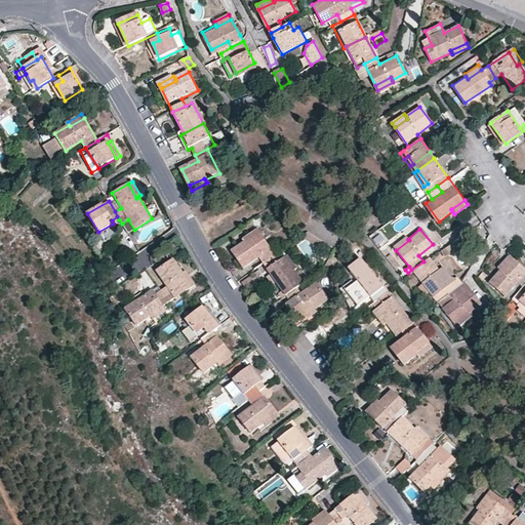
[(242,245),(242,246),(255,237),(253,233),(240,243),(242,245)]
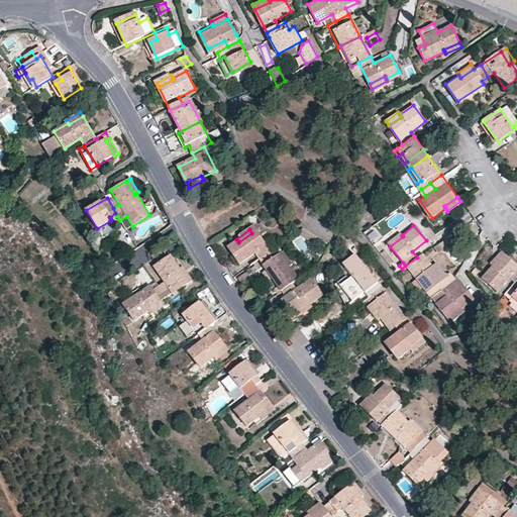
[(373,242),(381,236),(376,229),(368,234),(373,242)]
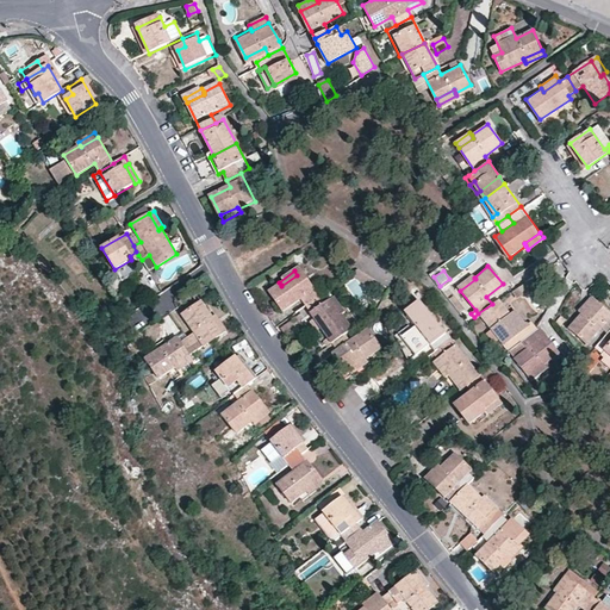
[(456,287),(460,291),(475,279),(474,278),(472,274),(456,287)]
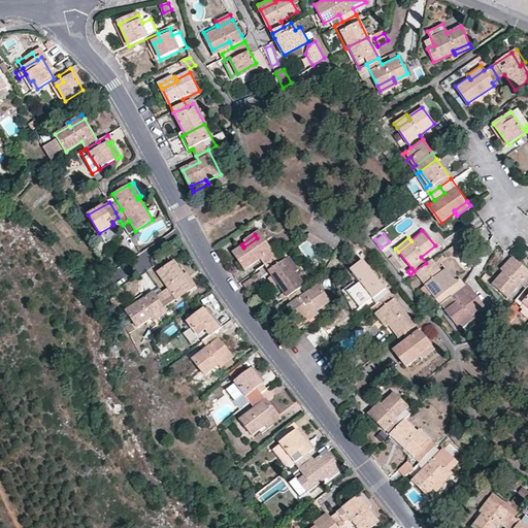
[(272,259),(257,238),(243,248),(243,246),(229,256),(241,272),(256,261),(260,267),(272,259)]
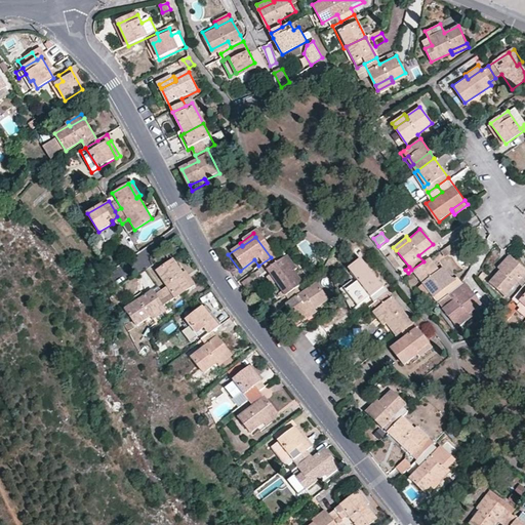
[(461,239),(445,249),(450,255),(467,245),(461,239)]
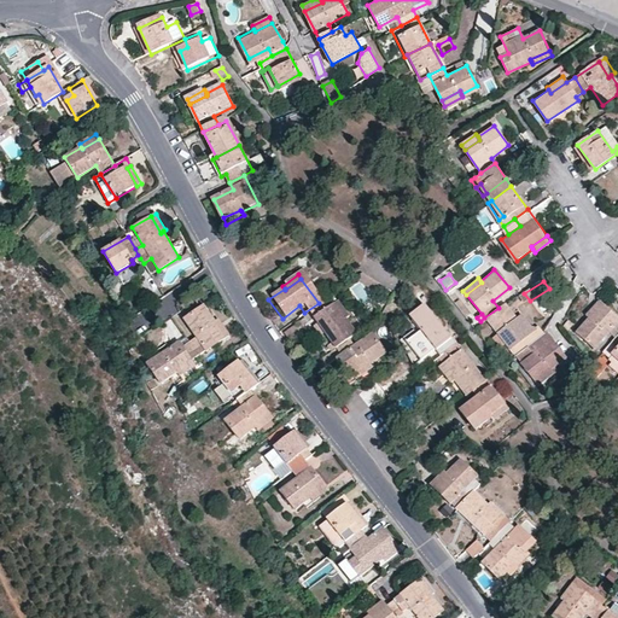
[(530,301),(524,293),(518,297),(523,305),(530,301)]
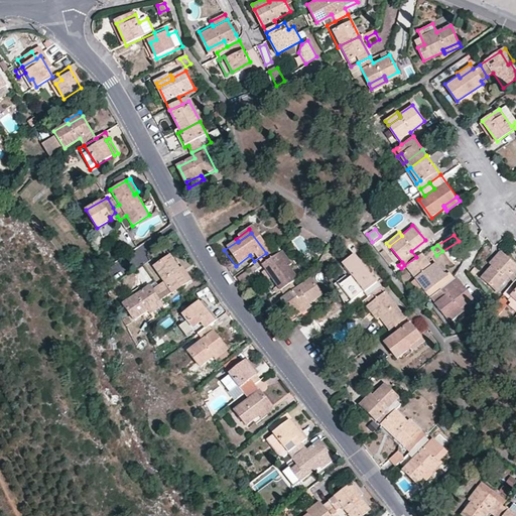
[(490,263),(492,265),(503,253),(499,249),(488,261),(490,263)]
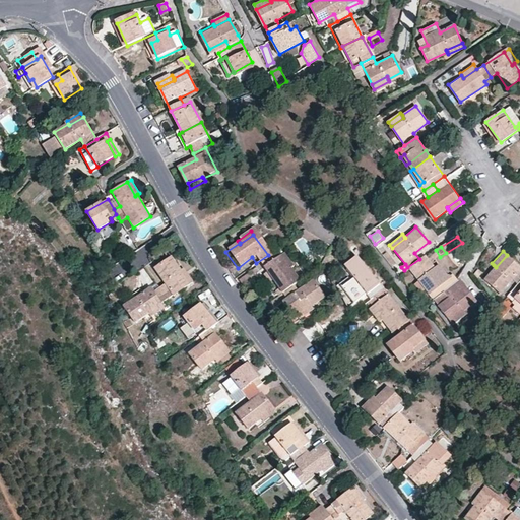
[(153,266),(163,281),(156,285),(165,297),(186,282),(177,269),(179,268),(170,255),(153,266)]
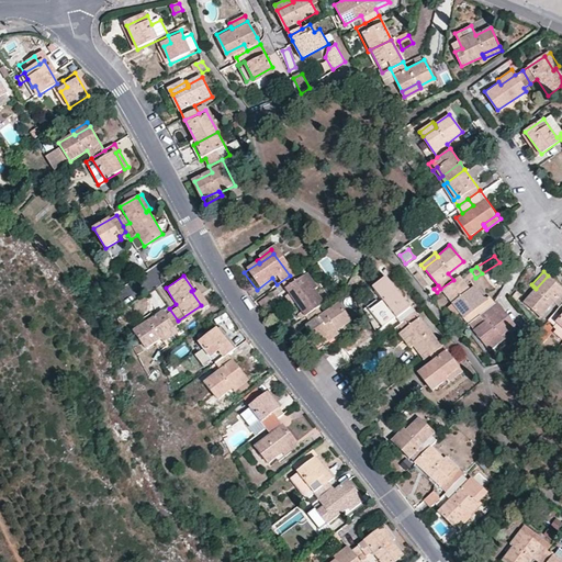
[(310,292),(307,293),(299,280),(294,282),(290,276),(277,284),(282,290),(298,313),(314,298),(310,292)]
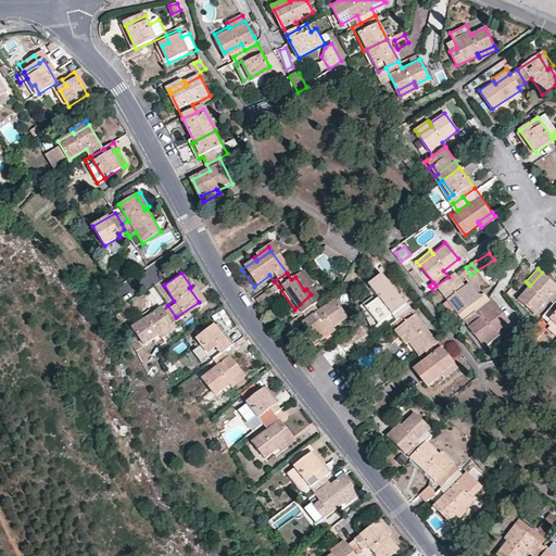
[(457,313),(463,319),(488,298),(482,292),(480,294),(476,292),(468,282),(464,285),(454,273),(449,277),(436,286),(446,299),(442,303),(449,312),(454,307),(458,313),(457,313)]
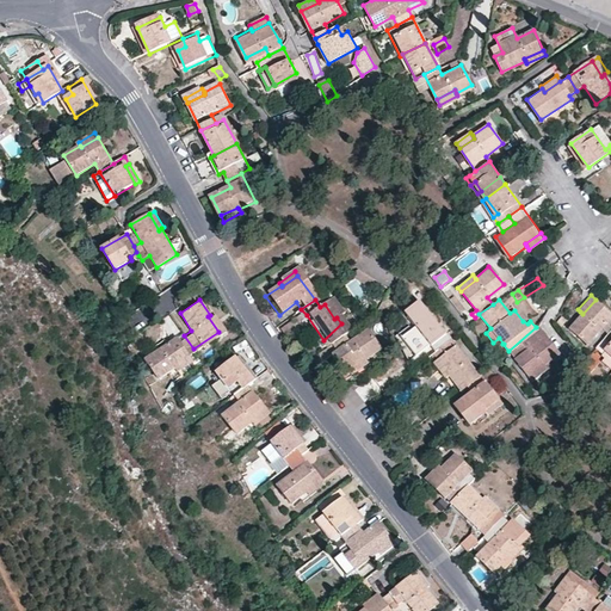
[(610,313),(596,300),(582,314),(580,312),(568,325),(586,341),(600,326),(606,332),(610,326),(610,313)]
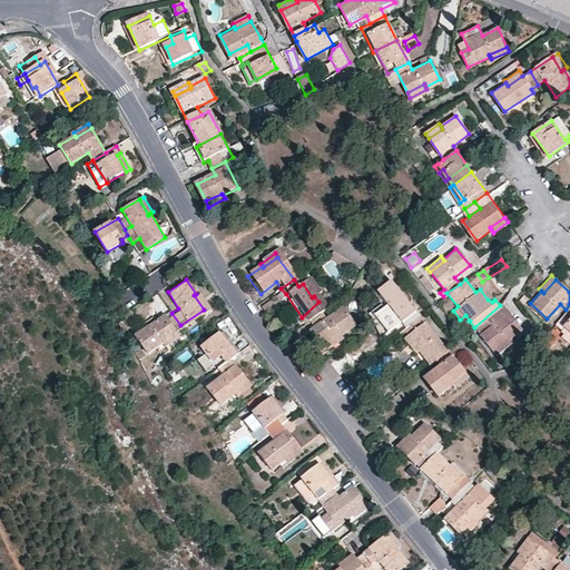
[(307,281),(303,284),(312,297),(314,296),(317,294),(307,281)]
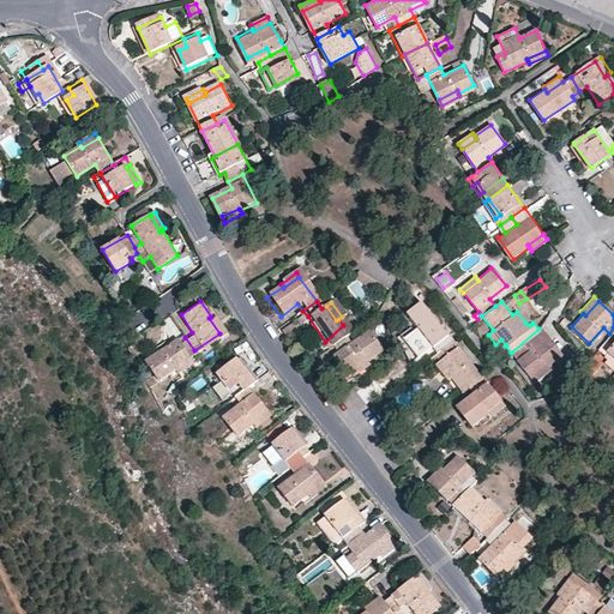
[(434,317),(431,312),(415,324),(417,326),(419,329),(434,317)]
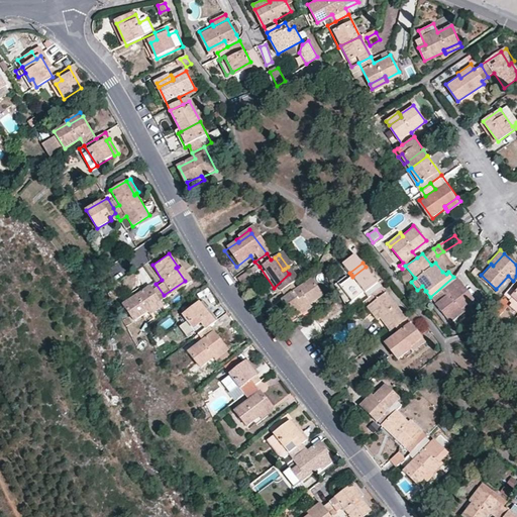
[(185,281),(189,277),(180,265),(178,267),(176,268),(185,281)]
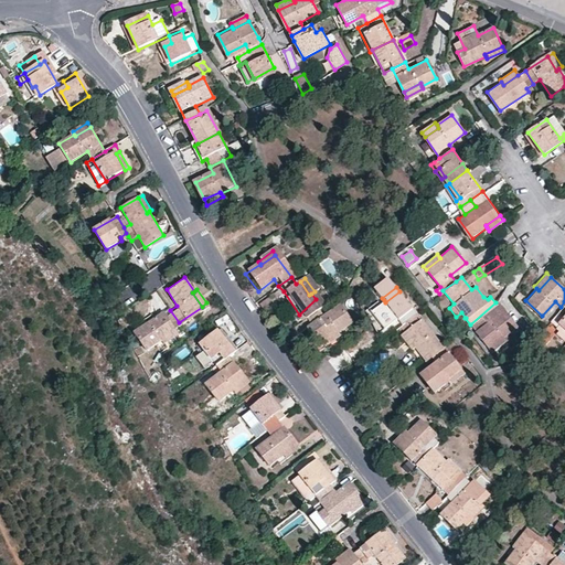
[(384,328),(400,316),(405,323),(417,313),(400,291),(385,302),(384,300),(371,311),(384,328)]
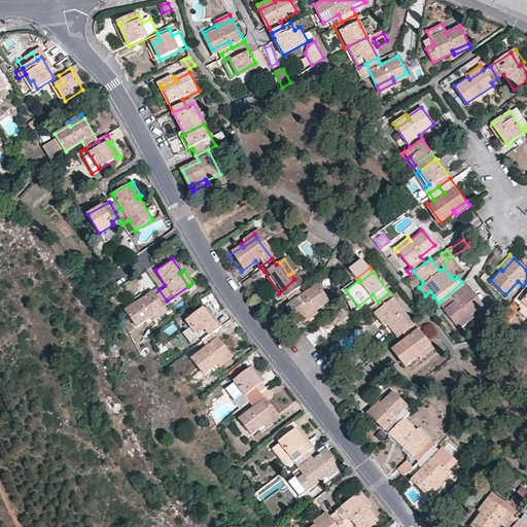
[(255,285),(250,278),(241,284),(246,291),(255,285)]
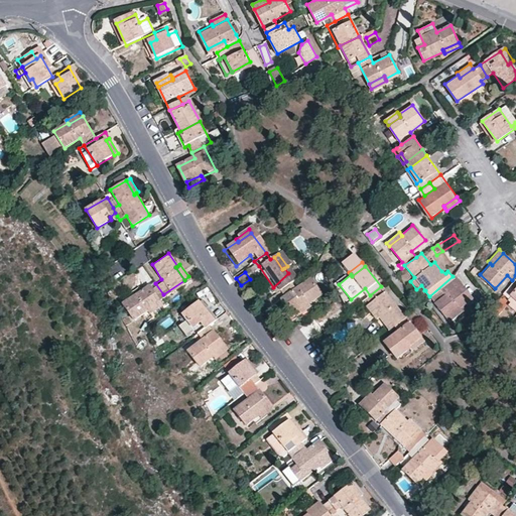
[(294,280),(288,273),(273,287),(277,292),(288,284),(294,280)]
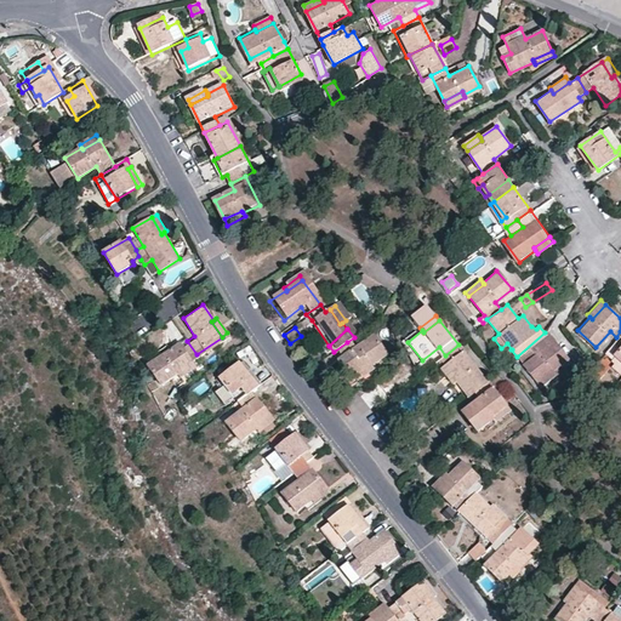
[(614,357),(616,354),(620,358),(620,331),(616,337),(605,349),(614,357)]
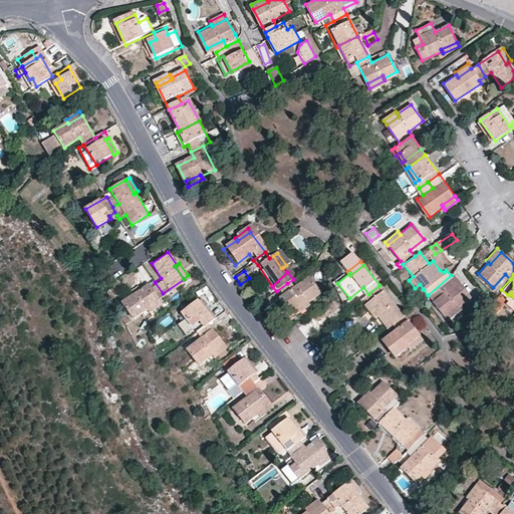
[(428,295),(444,313),(456,304),(457,305),(469,296),(452,275),(451,275),(428,295)]
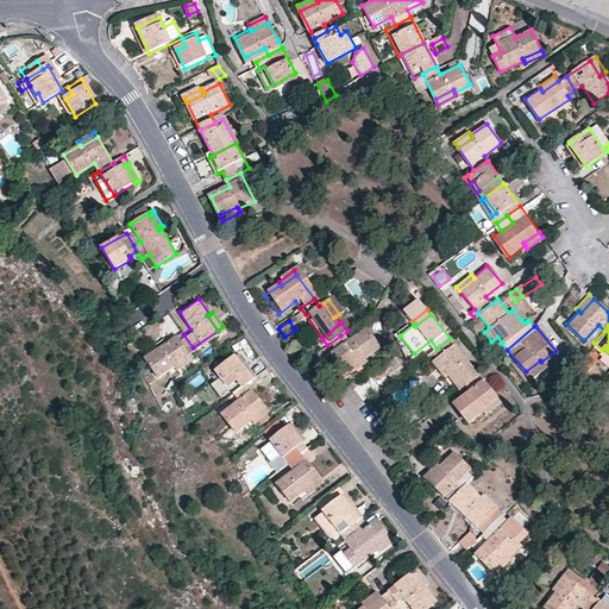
[(363,331),(346,343),(340,336),(327,345),(322,349),(314,353),(320,362),(328,356),(333,352),(345,368),(360,358),(362,358),(376,347),(363,331)]
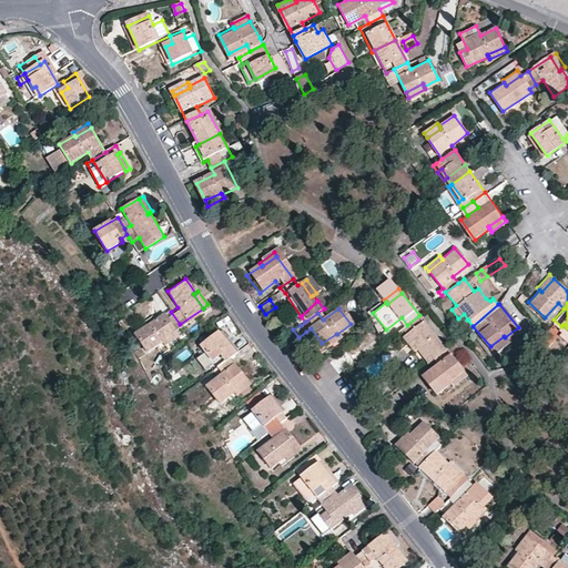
[(165,316),(162,312),(134,332),(146,350),(161,340),(160,338),(173,328),(180,324),(171,312),(165,316)]
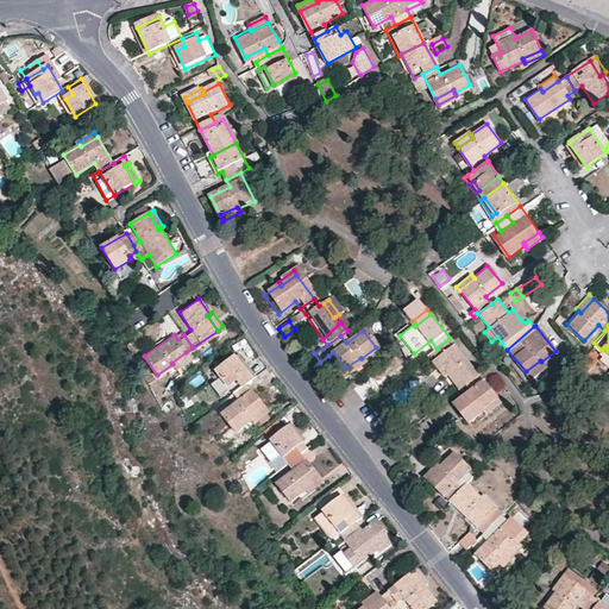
[(465,383),(478,374),(450,338),(437,349),(428,355),(434,362),(439,358),(450,371),(449,372),(460,388),(465,383)]
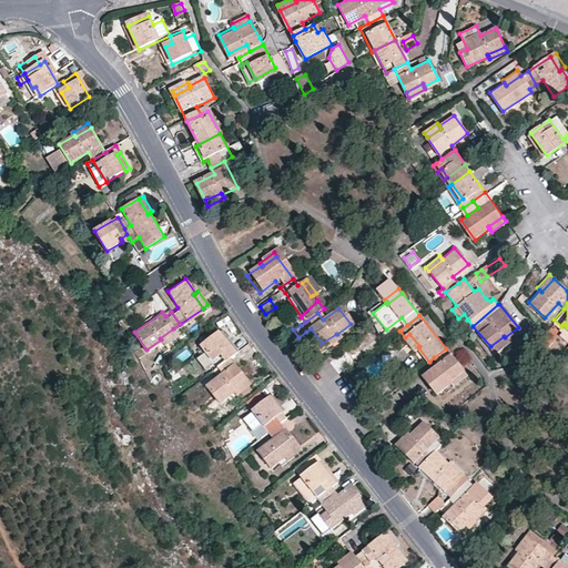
[(178,334),(173,328),(160,338),(161,340),(163,344),(178,334)]
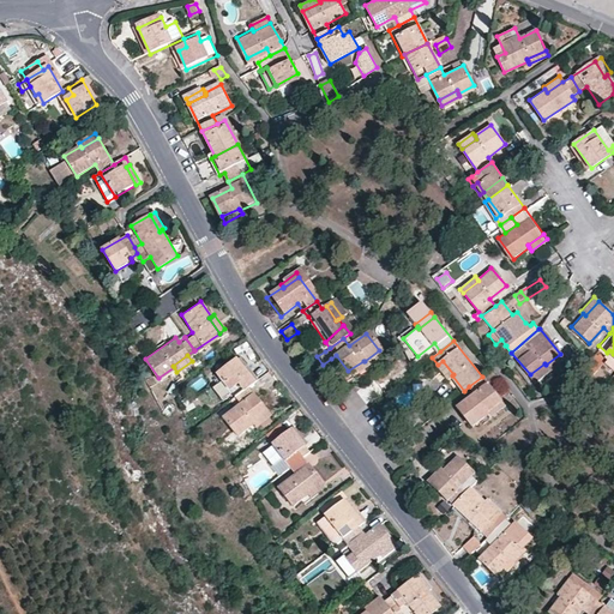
[(252,381),(256,379),(239,356),(235,360),(252,381)]
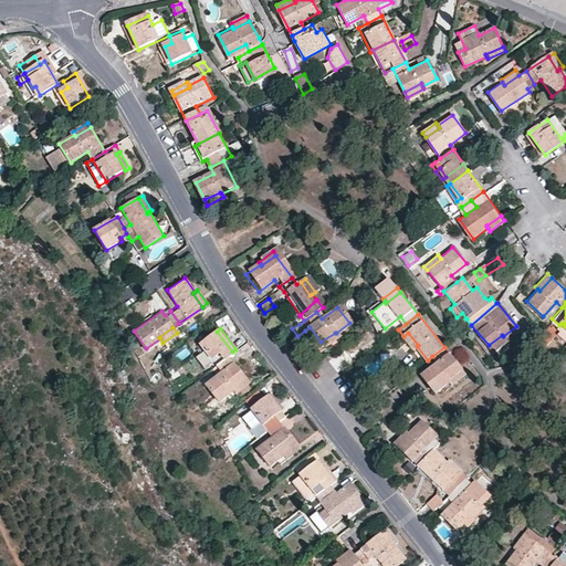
[(195,348),(211,369),(228,356),(232,352),(217,332),(195,348)]
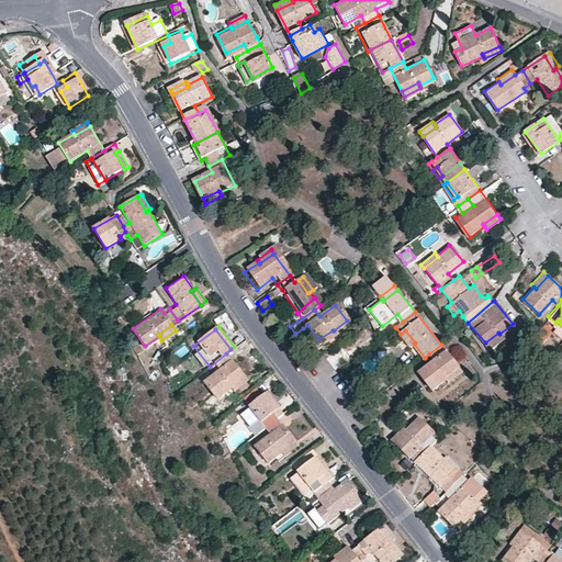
[(334,330),(333,330),(318,339),(322,345),(336,334),(334,330)]
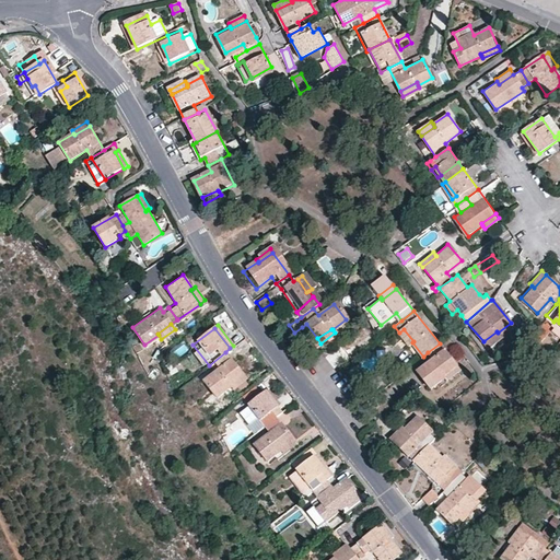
[(404,329),(399,333),(409,345),(412,342),(413,341),(404,329)]
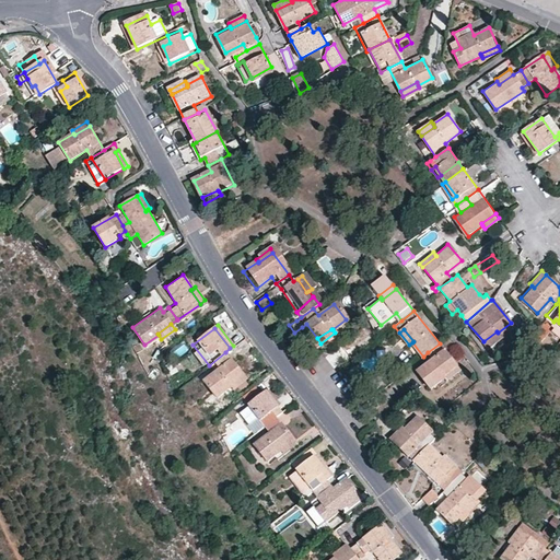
[(483,341),(487,346),(500,336),(498,333),(497,331),(483,341)]
